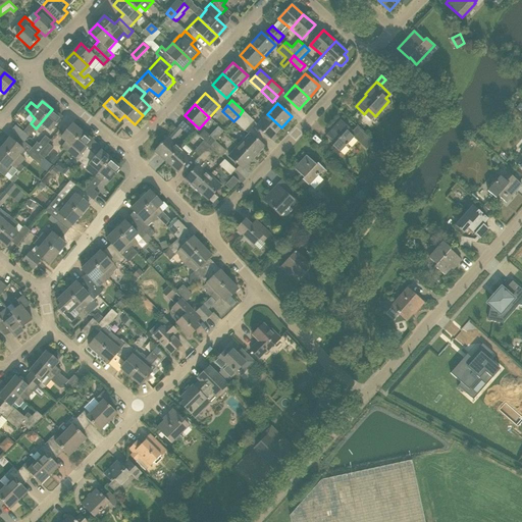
[(52,109),(36,128),(41,133),(46,127),(50,131),(62,117),(52,109)]
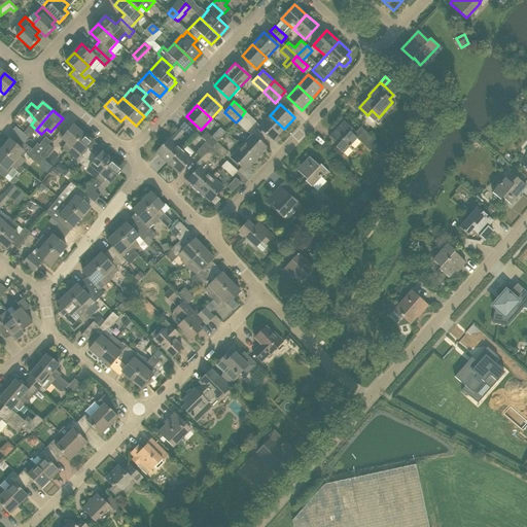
[(241,117),(252,128),(257,123),(245,111),(241,117)]
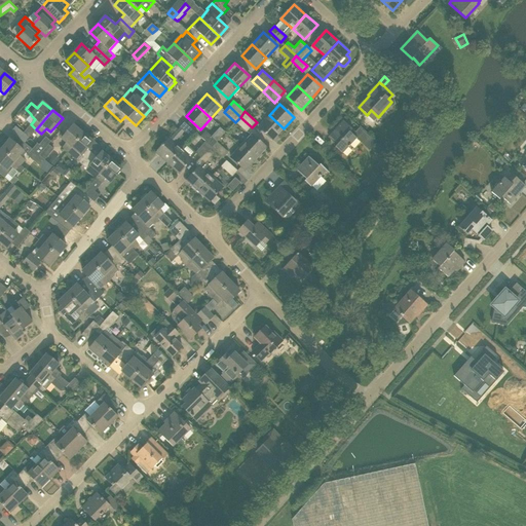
[(284,128),(269,115),(259,126),(273,140),(284,128)]
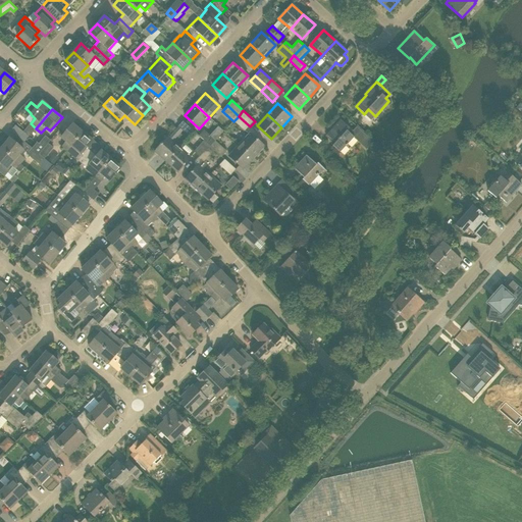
[(250,126),(239,116),(233,121),(245,132),(250,126)]
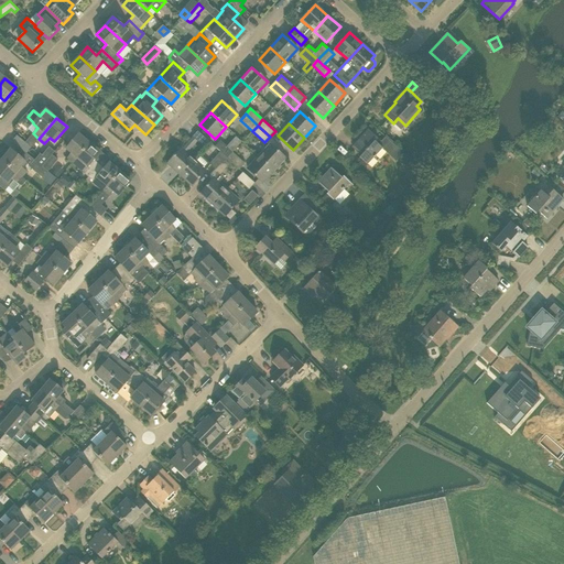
[(221,133),(230,141),(236,134),(227,127),(221,133)]
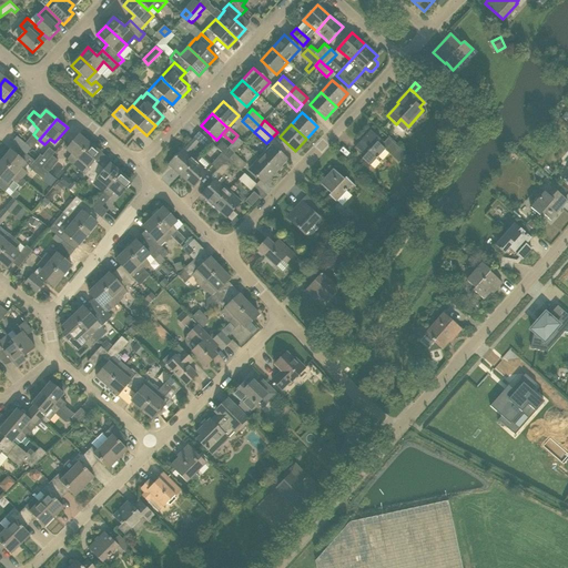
[(365,155),(362,159),(371,166),(376,160),(378,158),(378,156),(385,150),(388,153),(396,145),(388,138),(384,143),(371,130),(355,146),(365,155)]
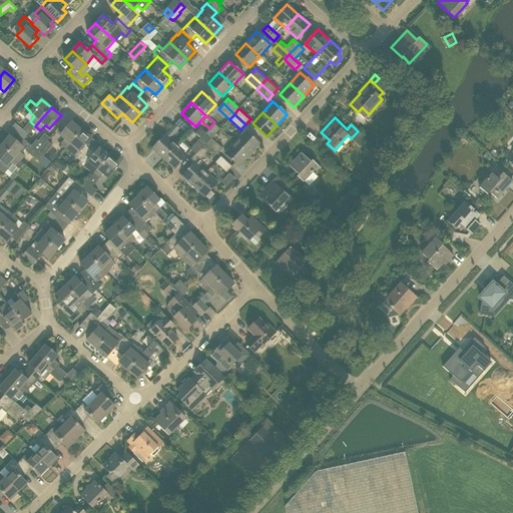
[(175,124),(179,128),(186,134),(191,129),(179,119),(175,124)]
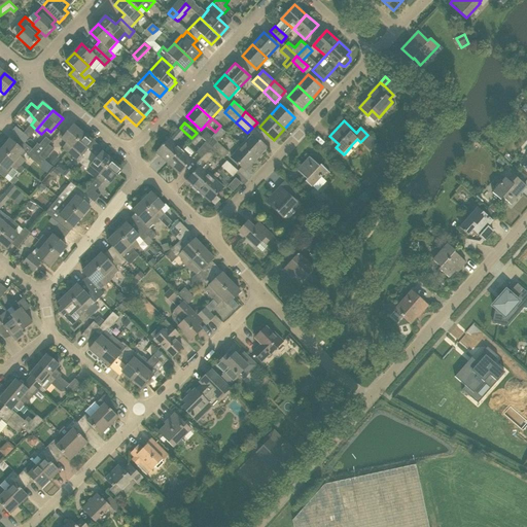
[(67,152),(83,134),(73,126),(62,139),(67,143),(62,148),(67,152)]
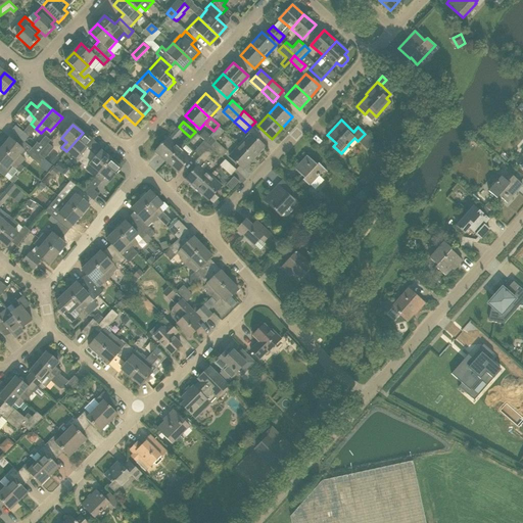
[(11,131),(18,138),(25,142),(29,137),(15,126),(11,131)]
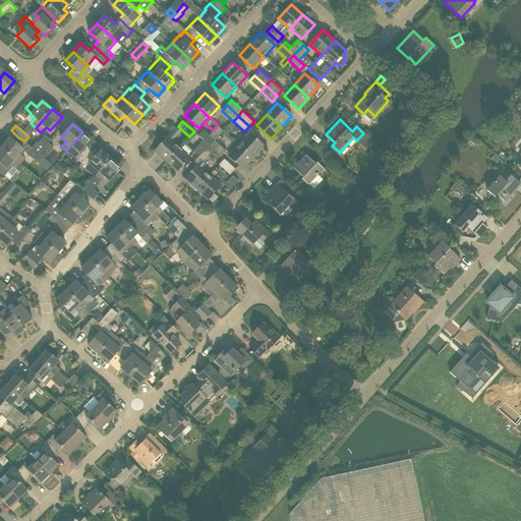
[(204,140),(209,145),(214,139),(204,130),(198,135),(204,140)]
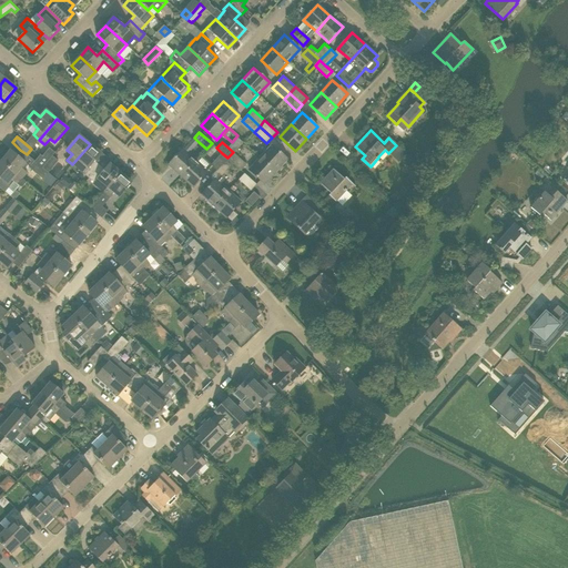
[(72,164),(79,170),(83,174),(89,179),(100,165),(94,161),(101,153),(90,144),(72,164)]
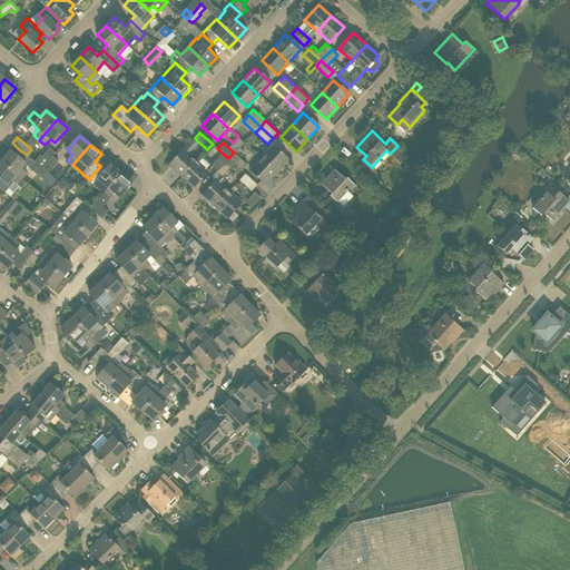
[(273,146),(261,158),(277,173),(288,160),(273,146)]
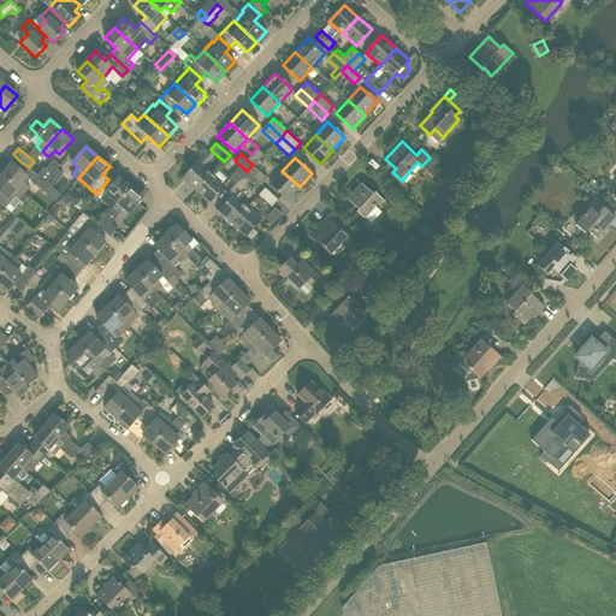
[(48,161),(37,175),(46,182),(57,169),(48,161)]
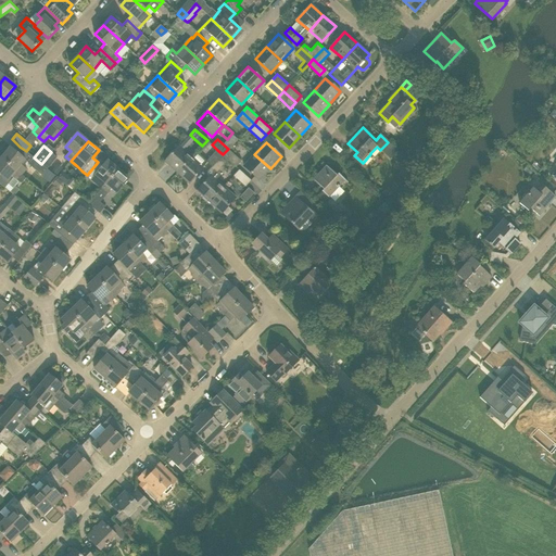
[(165,162),(177,173),(191,158),(179,147),(165,162)]
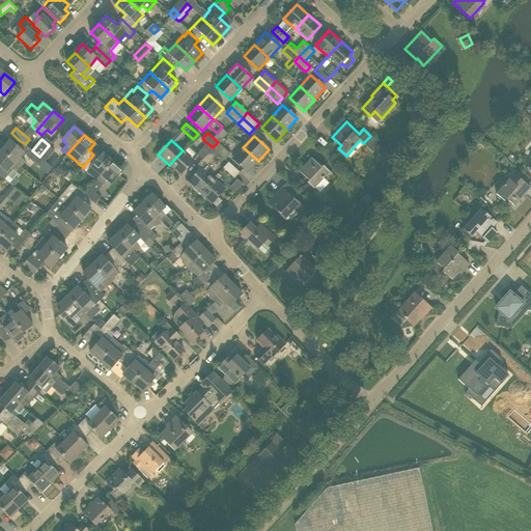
[(1,150),(21,167),(25,162),(20,157),(24,151),(10,141),(1,150)]
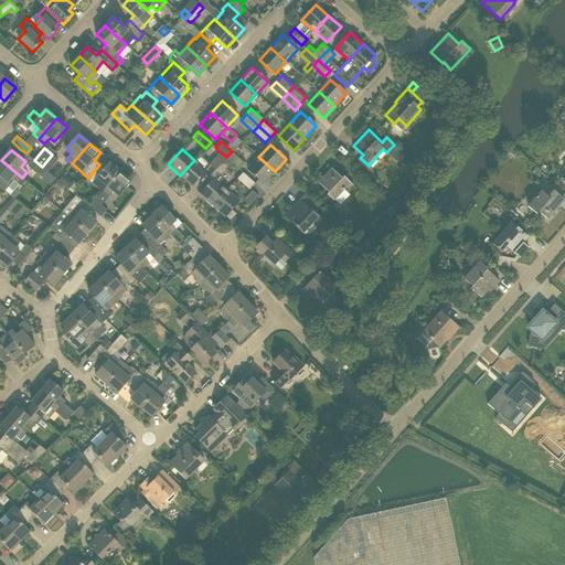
[(226,157),(233,162),(241,170),(245,163),(232,151),(226,157)]
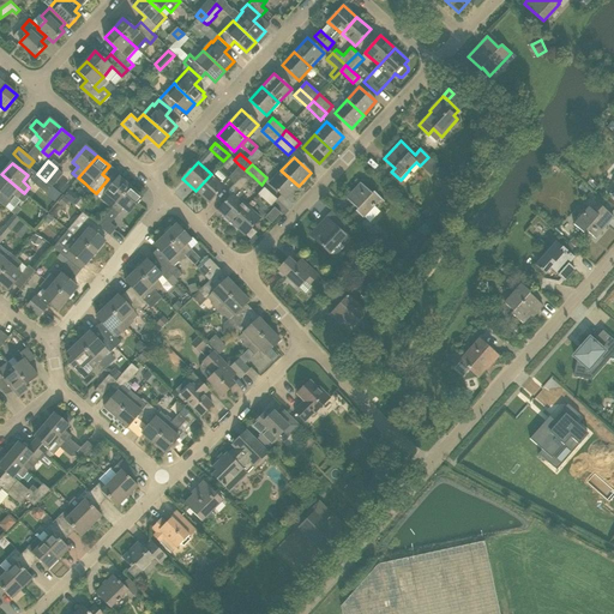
[(229,180),(234,185),(246,170),(240,166),(228,179),(229,180)]
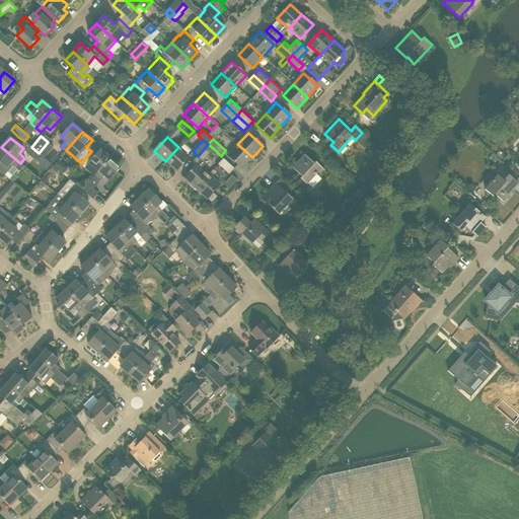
[(54,147),(48,142),(39,153),(45,158),(54,147)]
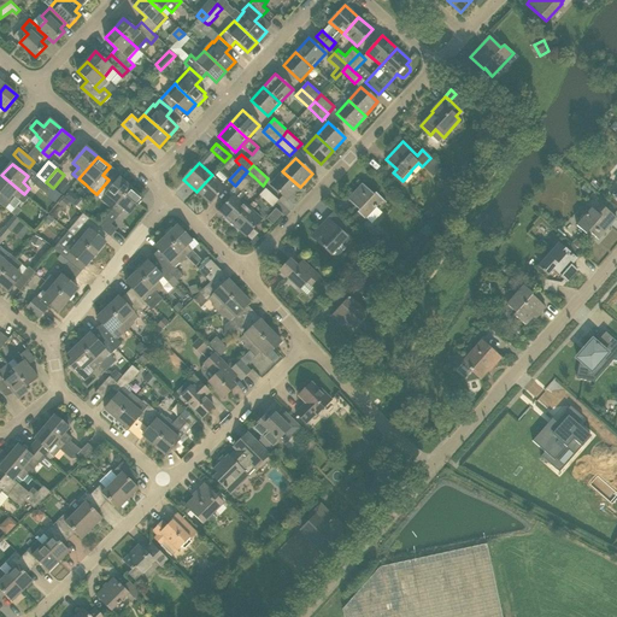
[(230,199),(219,212),(233,224),(248,207),(236,197),(254,177),(247,171),(235,186),(227,195),(230,199)]
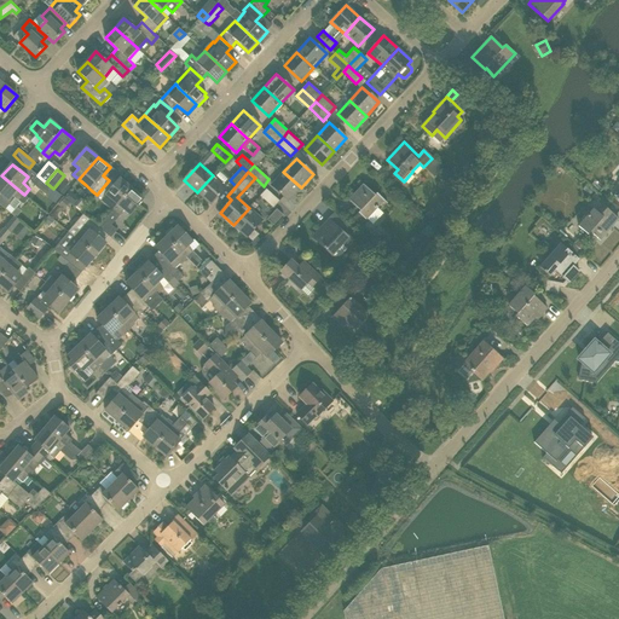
[(301,187),(283,172),(271,185),(288,201),(301,187)]
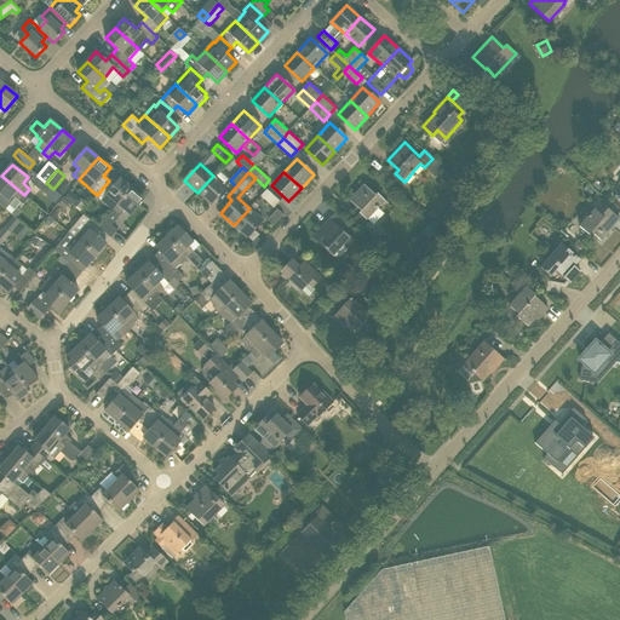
[(24,195),(1,176),(0,178),(0,195),(7,201),(12,196),(18,201),(24,195)]
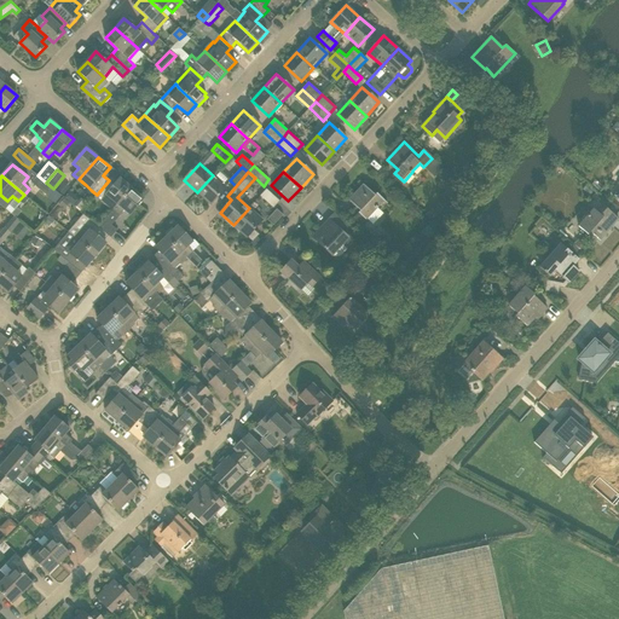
[(38,175),(32,183),(47,196),(53,189),(46,183),(38,175)]
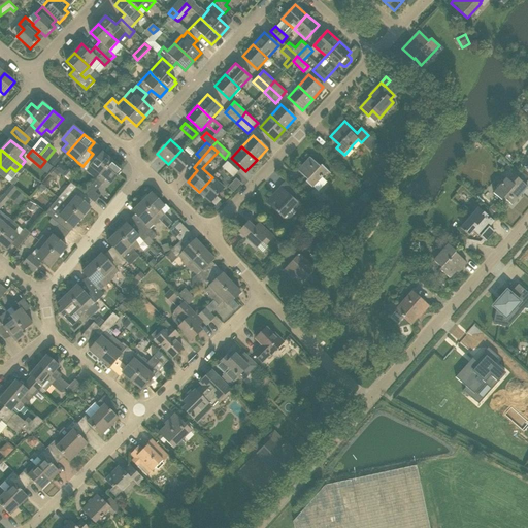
[(182,150),(168,164),(179,174),(193,160),(193,159),(192,159),(182,150)]
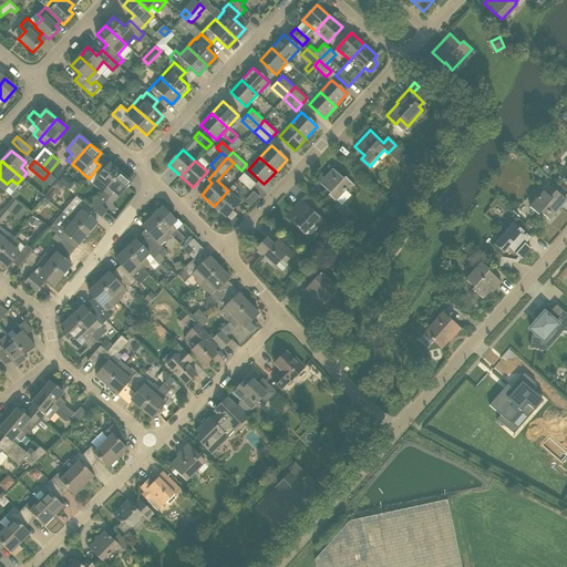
[(100,165),(89,178),(94,183),(93,184),(104,193),(121,173),(110,164),(104,169),(100,165)]
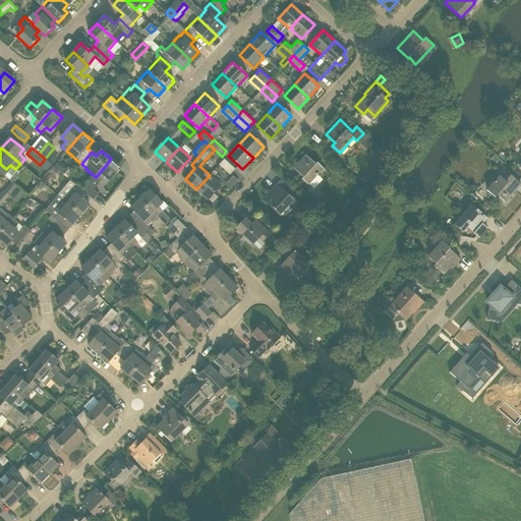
[(49,160),(54,164),(59,158),(54,154),(49,160)]
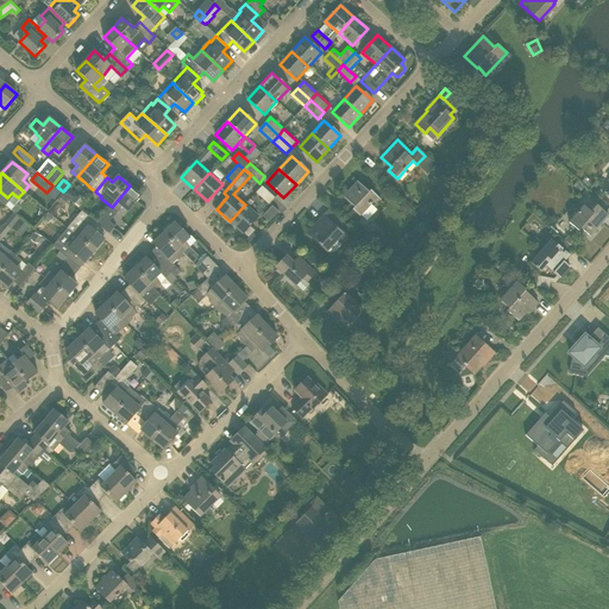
[(360,217),(378,198),(370,189),(369,192),(357,181),(343,198),(355,208),(352,209),(360,217)]
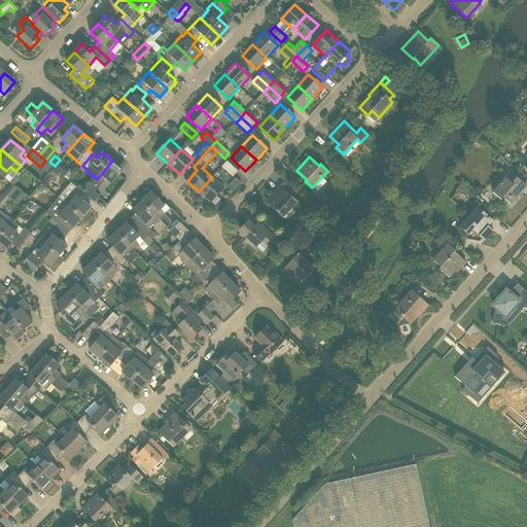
[(96,180),(100,183),(102,184),(106,179),(111,183),(123,169),(112,161),(97,179),(96,180)]
